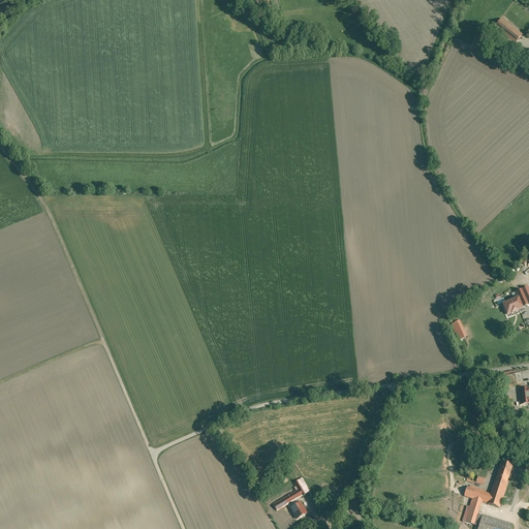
[(502,20),(495,29),(515,44),(522,35),(502,20)]
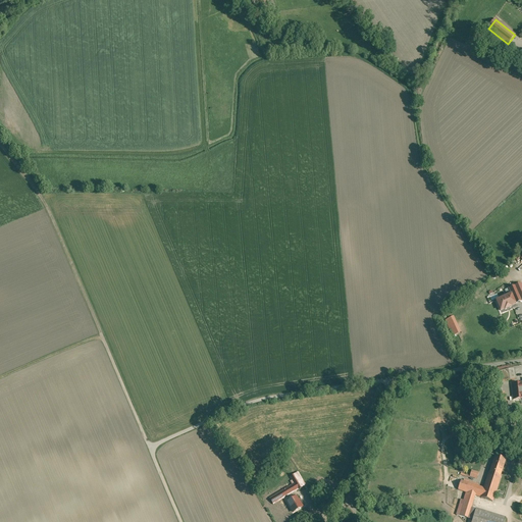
[(506,291),(508,296),(512,294),(517,304),(521,301),(521,285),(521,283),(506,291)]
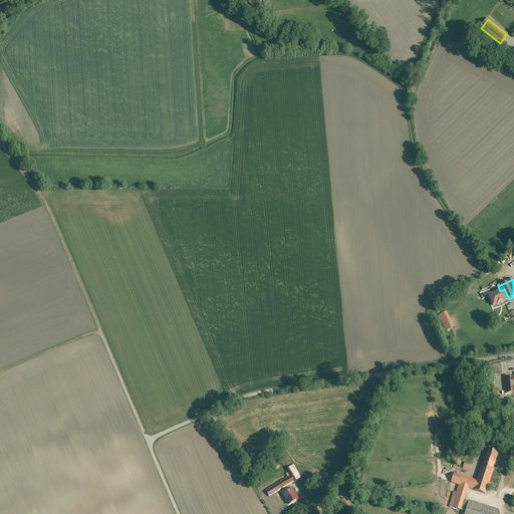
[(500,291),(489,296),(493,306),(509,299),(504,289),(500,291)]
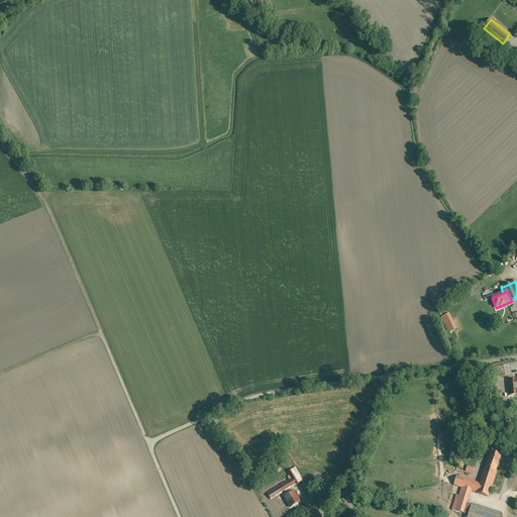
[(448,313),(440,317),(448,332),(455,328),(448,313)]
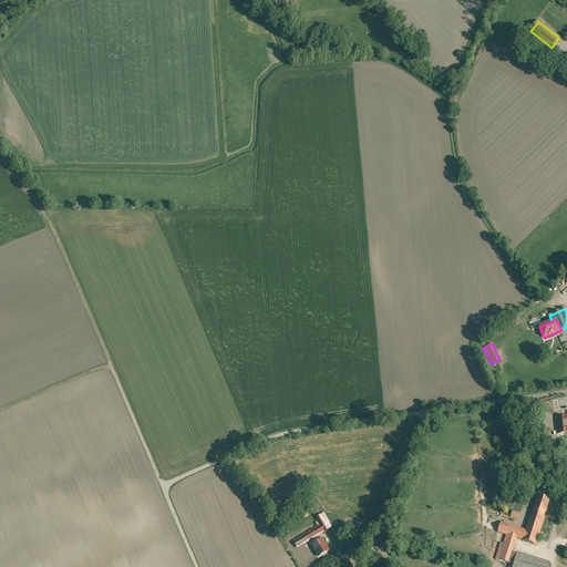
[(549,357),(552,350),(544,347),(542,353),(549,357)]
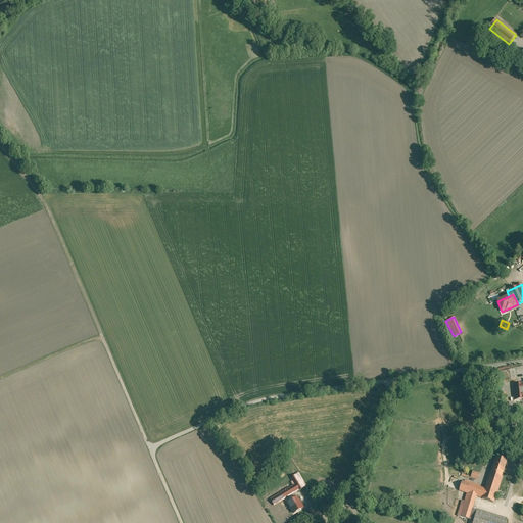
[(510,371),(498,372),(501,383),(516,380),(514,370),(510,371)]
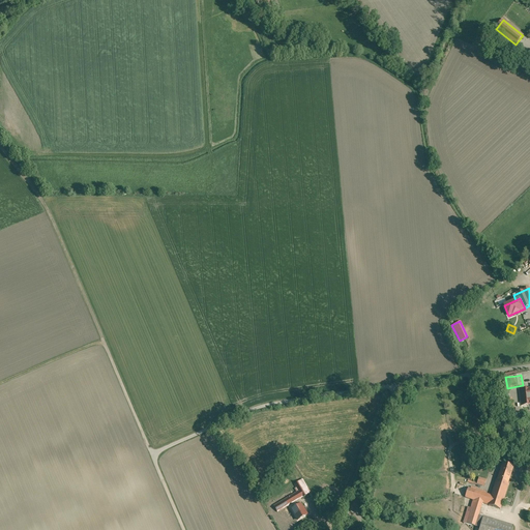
[(529,404),(529,388),(519,389),(521,406),(529,404)]
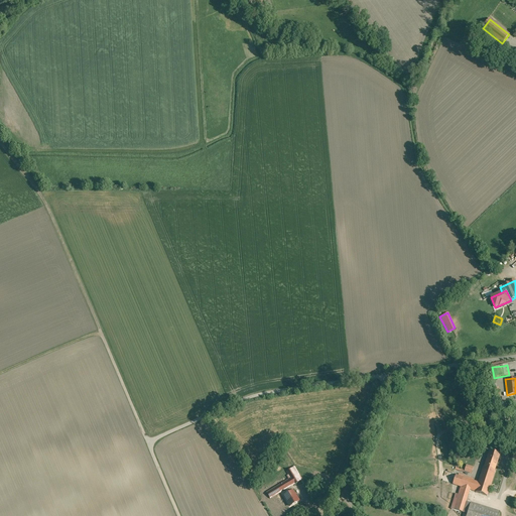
[(502,402),(497,388),(492,390),(497,404),(502,402)]
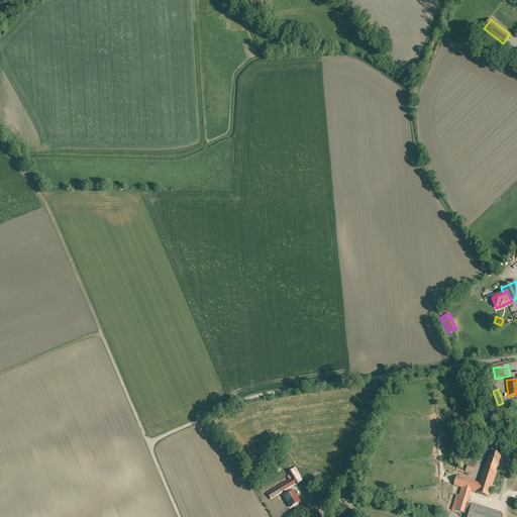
[(457,495),(452,510),(463,513),(467,503),(471,491),(487,497),(501,456),(490,452),(480,484),(456,476),(453,485),(461,488),(459,496),(457,495)]
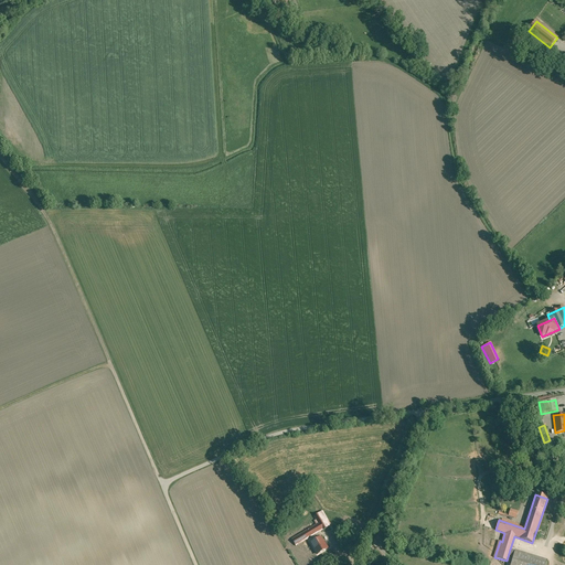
[(518,512),(510,510),(509,516),(516,519),(518,512)]
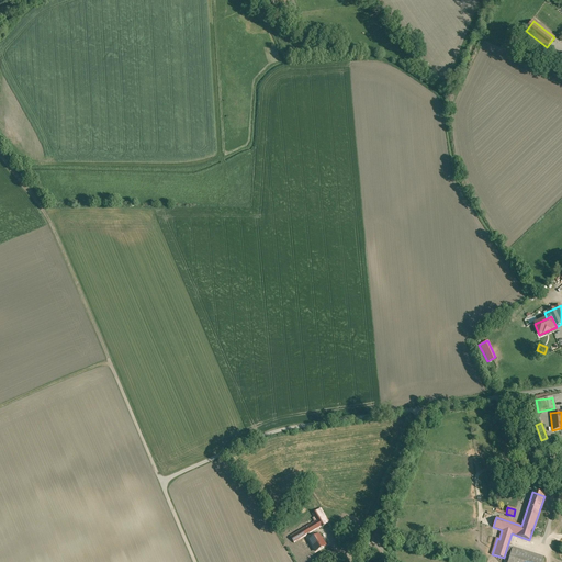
[(317,521),(290,537),(294,543),(328,524),(319,509),(313,514),(317,521)]
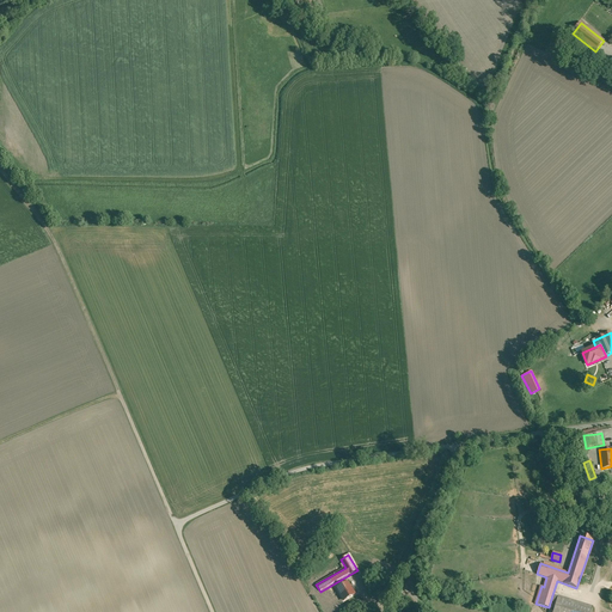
[(347,582),(336,589),(343,601),(355,594),(347,582)]
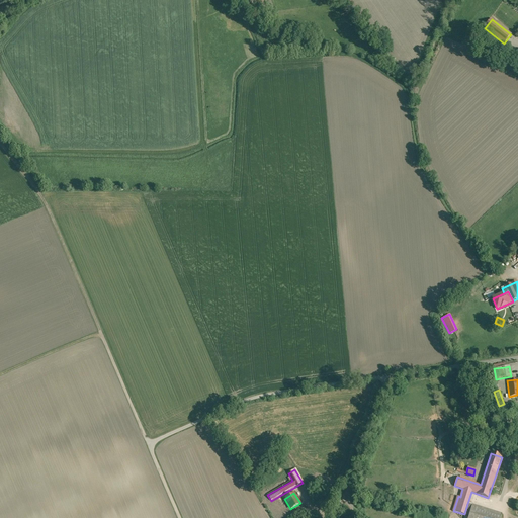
[(500,517),(502,514),(467,504),(464,514),(468,516),(467,517),(500,517)]
